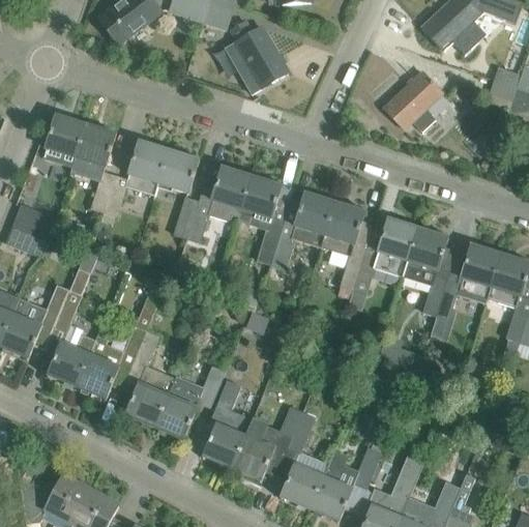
[(116,42),(134,30),(159,11),(150,0),(124,0),(99,19),(116,42)]
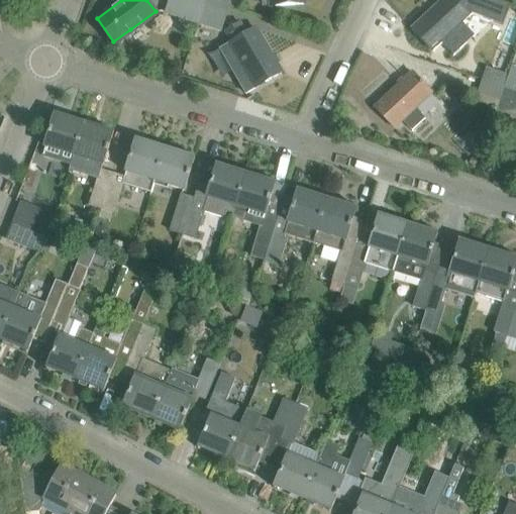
[(167,0),(164,11),(197,22),(204,0),(167,0)]
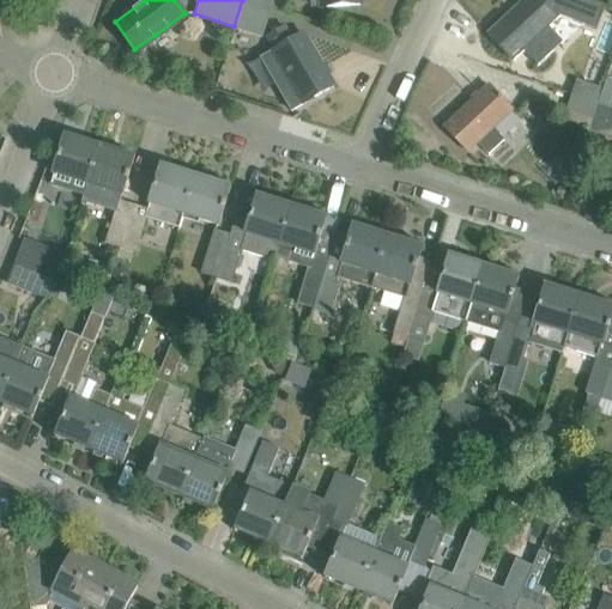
[(234,26),(260,36),(270,6),(250,0),(242,0),(234,26)]
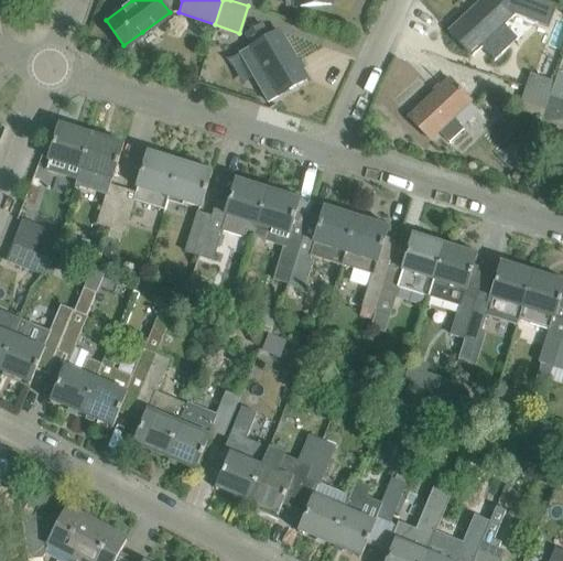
[(479,0),(447,30),(471,53),(480,44),(494,58),(517,36),(504,22),(513,12),(548,25),(555,2),(549,0),(479,0)]
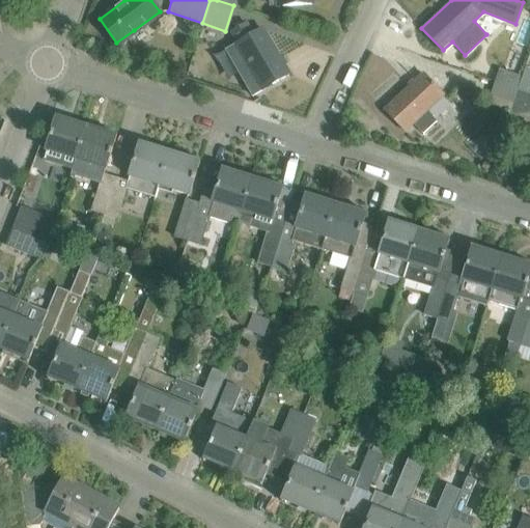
[(234,43),(225,48),(251,93),(288,73),(261,27),(252,32),(245,22),(228,31),(234,43)]
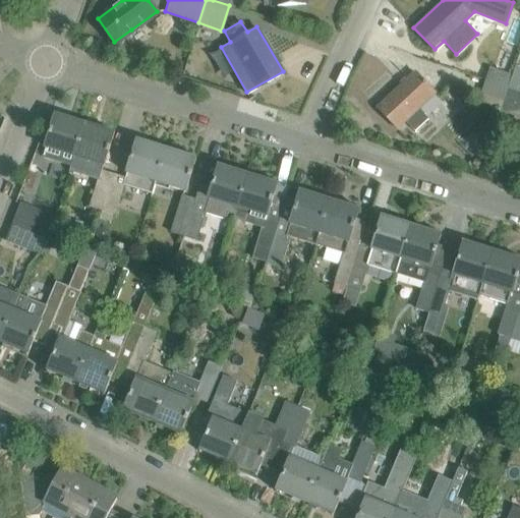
[(484,79),(507,87),(514,63),(499,58),(495,70),(488,68),(484,79)]
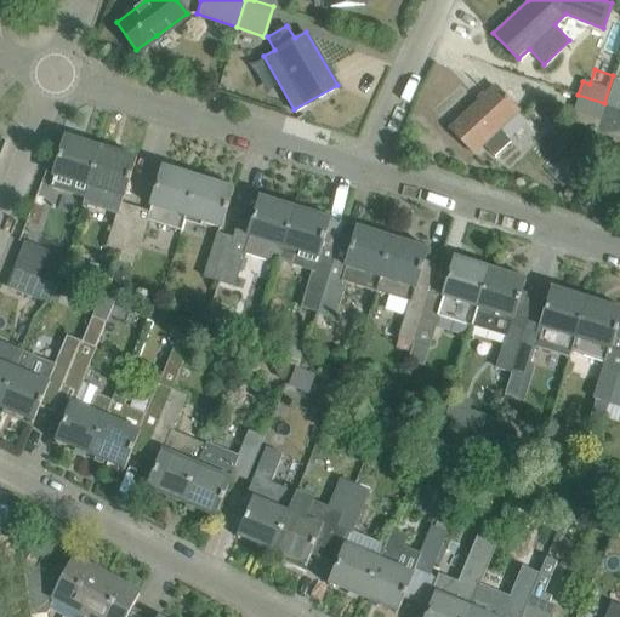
[(604,103),(619,107),(619,76),(614,75),(614,76),(613,75),(604,103)]
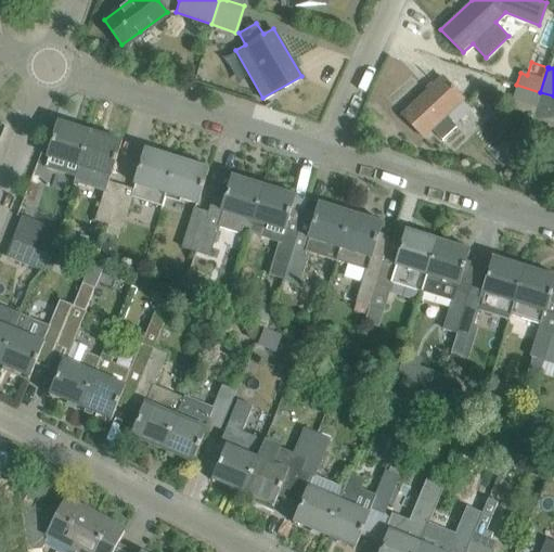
[(441,138),(455,124),(446,113),(462,98),(441,75),(401,113),(422,136),(430,127),(441,138)]
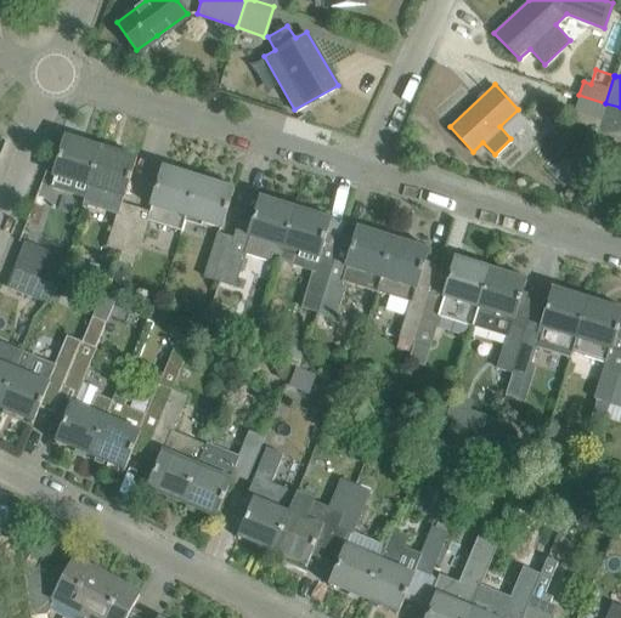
[(575,108),(600,117),(605,103),(579,95),(575,108)]
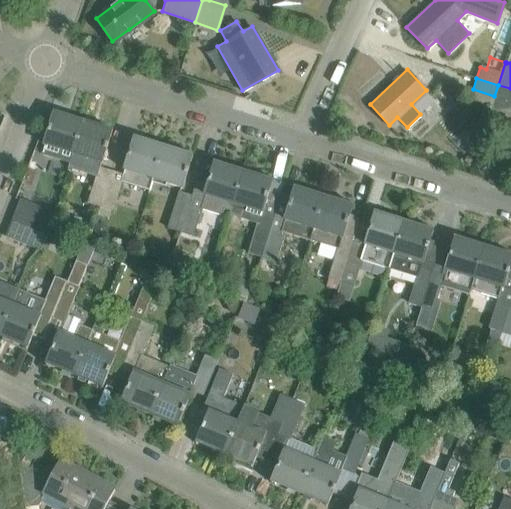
[(491,106),(510,112),(510,88),(498,85),(494,96),(491,106)]
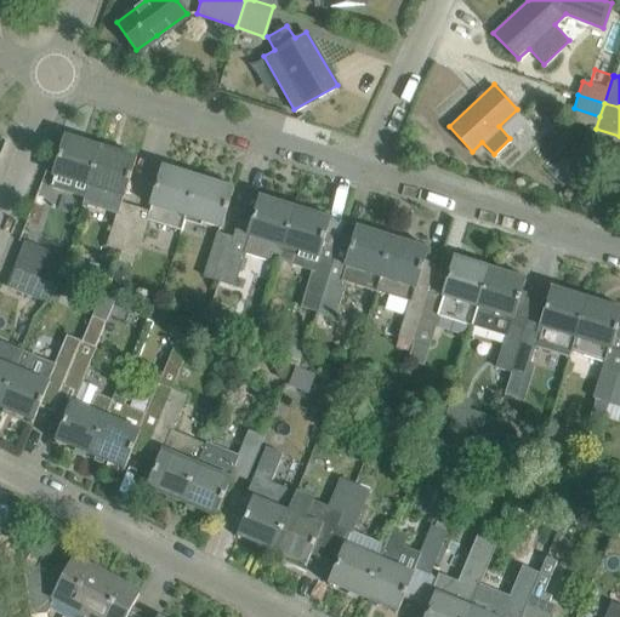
[(52,173),(87,184),(100,147),(66,136),(67,133),(64,133),(52,173)]
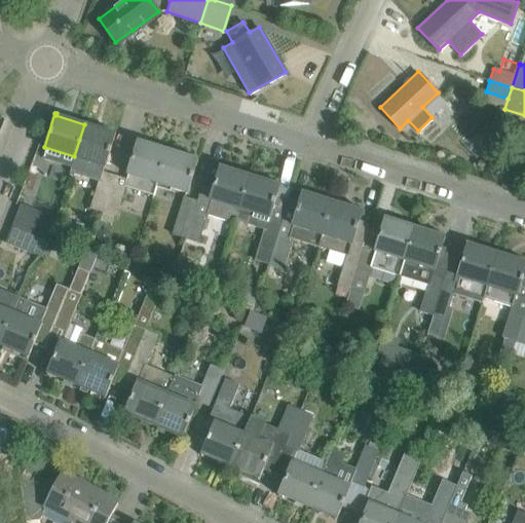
[(88,207),(102,211),(114,174),(102,170),(103,165),(104,165),(114,132),(113,131),(112,133),(84,124),(74,156),(71,167),(99,177),(88,207)]
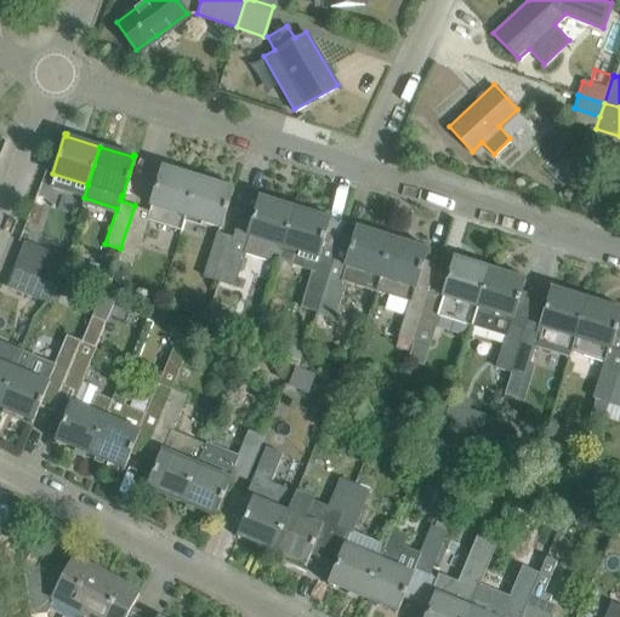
[(149,210),(135,205),(120,249),(136,253),(147,218),(181,229),(185,215),(197,177),(163,166),(164,164),(161,164),(149,204),(151,204),(149,210)]
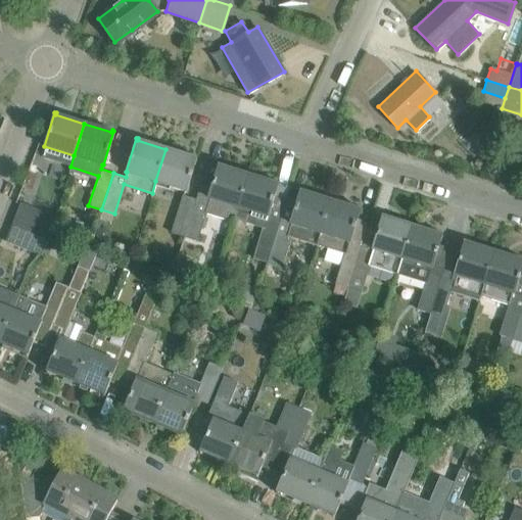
[(165,149),(155,181),(185,190),(196,156),(194,155),(193,157),(165,149)]
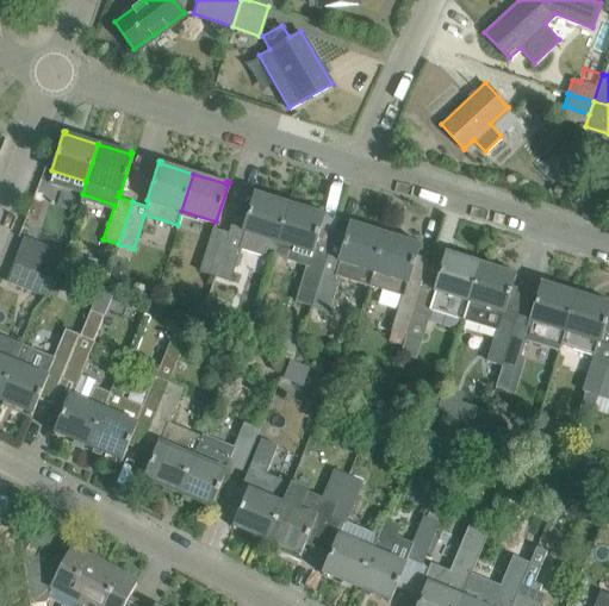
[(266,245),(274,249),(289,204),(256,193),(256,191),(255,191),(246,222),(231,217),(228,231),(227,231),(213,274),(230,279),(240,247),(260,254),(263,250),(266,245)]
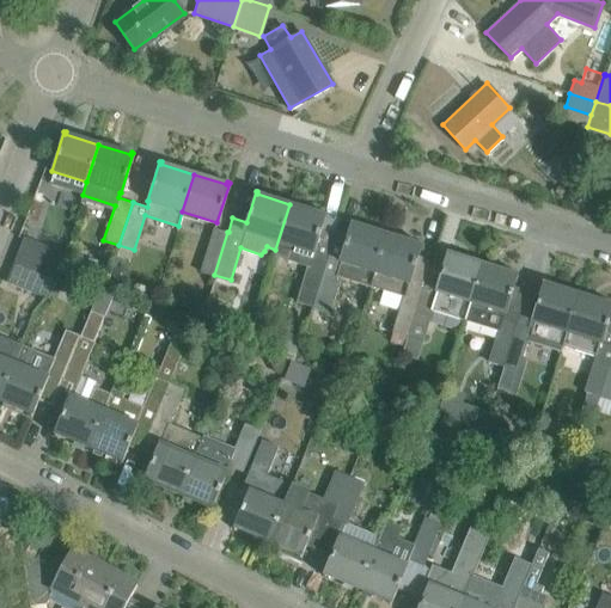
[(289,204),(275,250),(274,252),(287,257),(289,249),(292,250),(293,246),(312,252),(325,213),(323,213),(322,214),(289,204)]
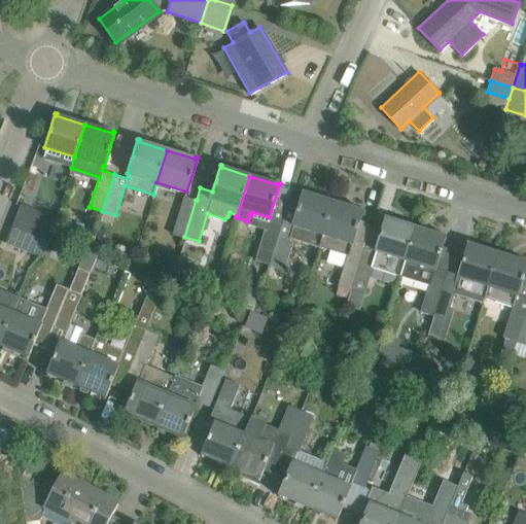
[(287,198),(281,217),(279,225),(267,264),(283,269),(291,243),(286,242),(288,236),(318,246),(331,202),(304,193),(304,190),(303,190),(299,201),(287,198)]
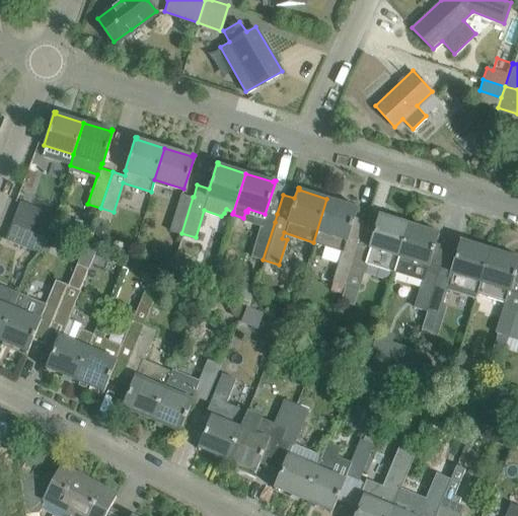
[(169,229),(181,233),(193,197),(180,193),(169,229)]
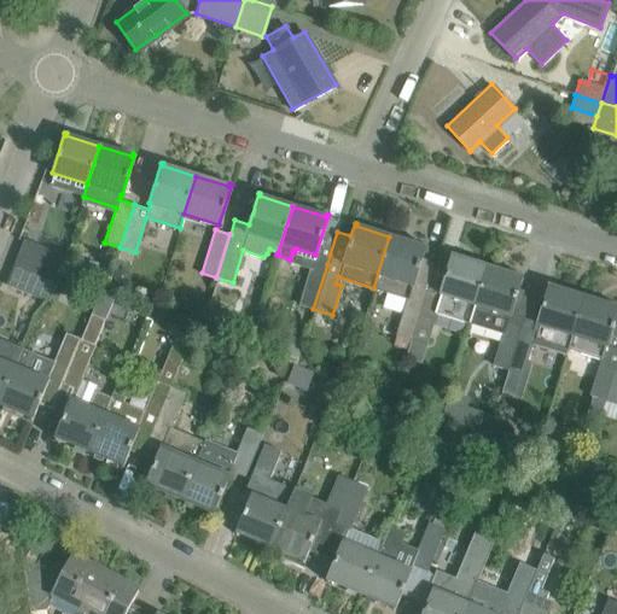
[(411,339),(425,296),(434,268),(419,263),(425,245),(423,244),(423,246),(389,237),(373,288),(406,298),(394,333),(411,339)]
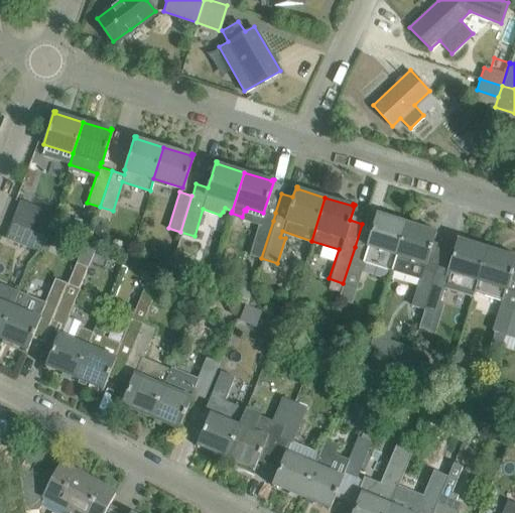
[(54,213),(38,207),(19,200),(14,212),(49,226),(54,213)]
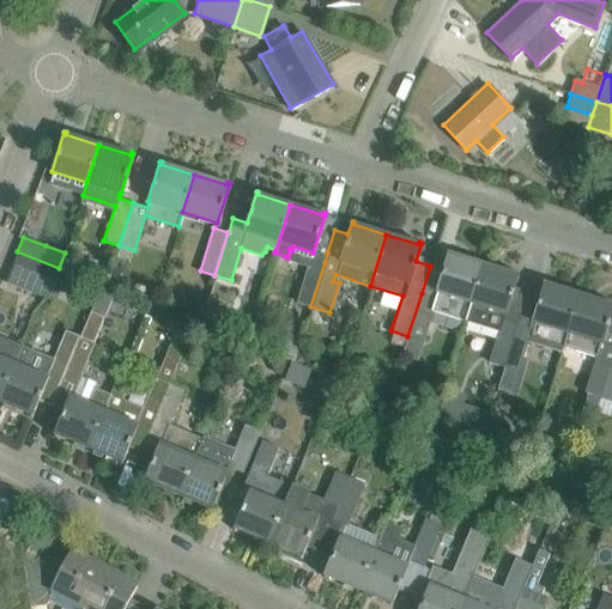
[(59,268),(17,251),(6,281),(48,298),(59,268)]
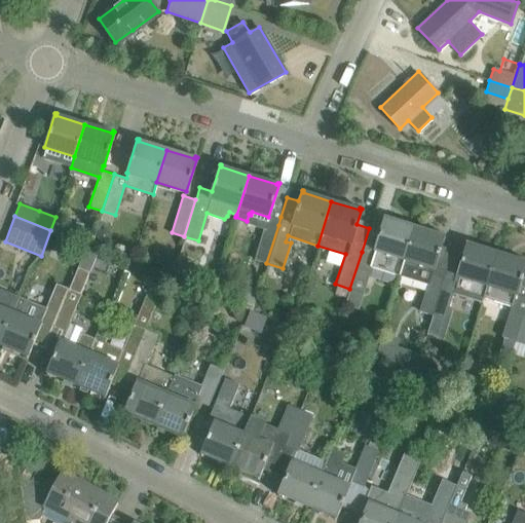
[(372,255),(362,252),(349,289),(363,293),(371,266),(399,274),(413,227),(385,218),(386,216),(384,216),(372,255)]
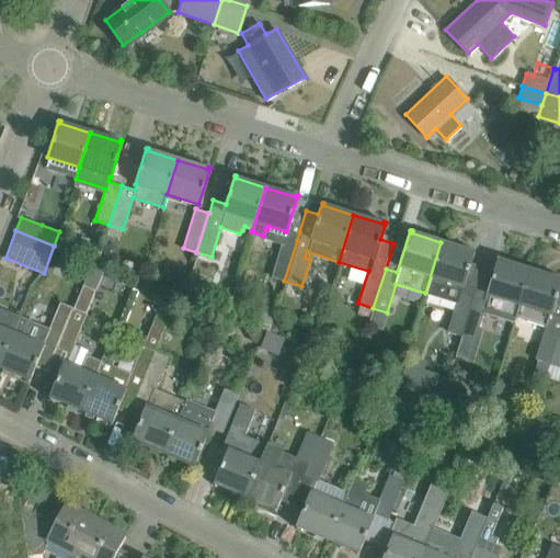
[(284,281),(297,240),(283,237),(270,275),(284,281)]
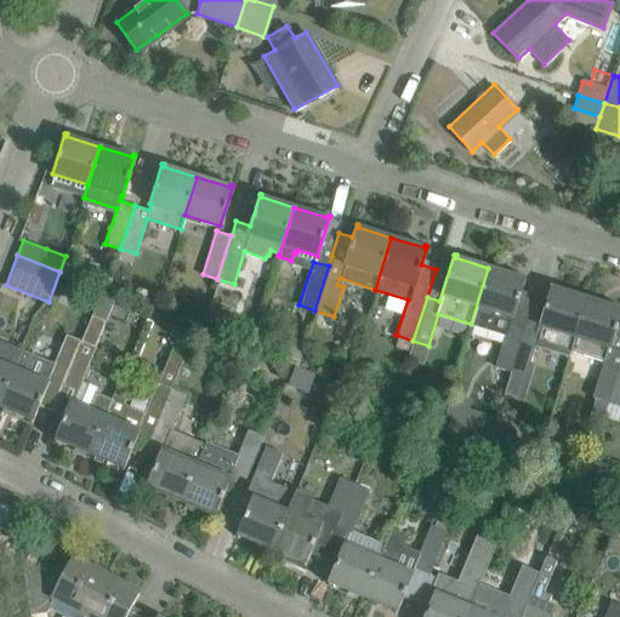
[(510,371),(524,326),(510,321),(511,316),(512,316),(524,276),(523,275),(522,278),(488,268),(471,324),(504,335),(494,365),(510,371)]
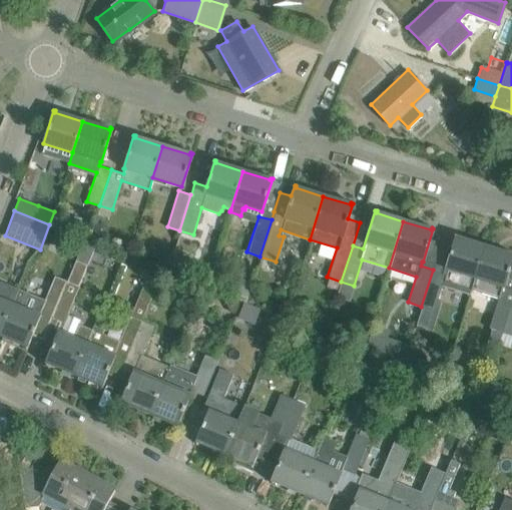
[(455,235),(445,269),(474,278),(484,246),(456,237),(457,235),(455,235)]
